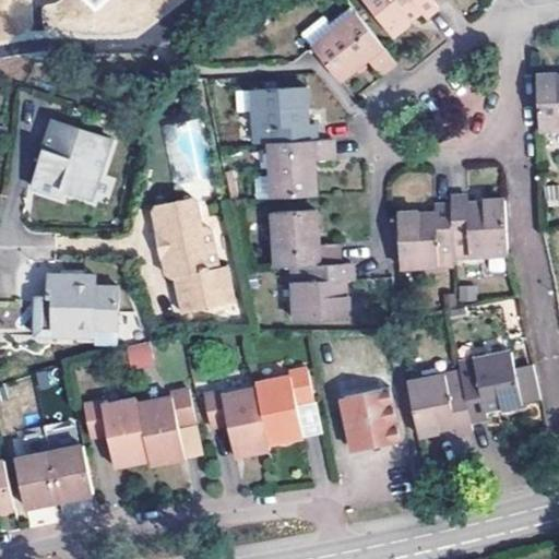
[(85,0),(97,10),(106,0),(85,0)]
